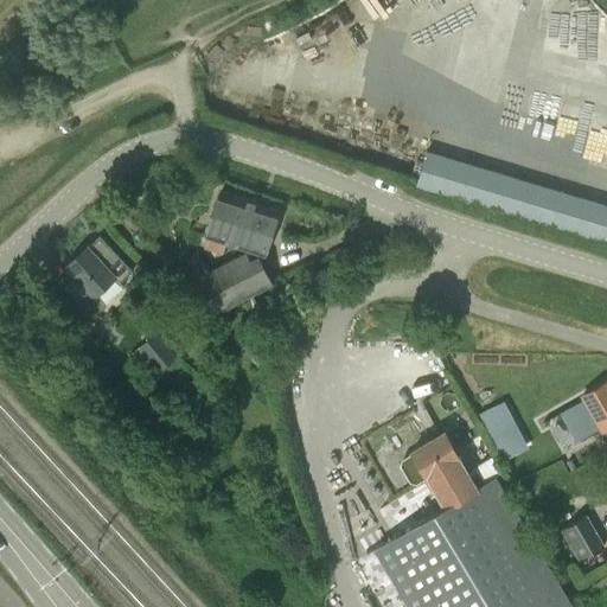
[(606,202),(426,148),(413,189),(606,247),(606,202)]
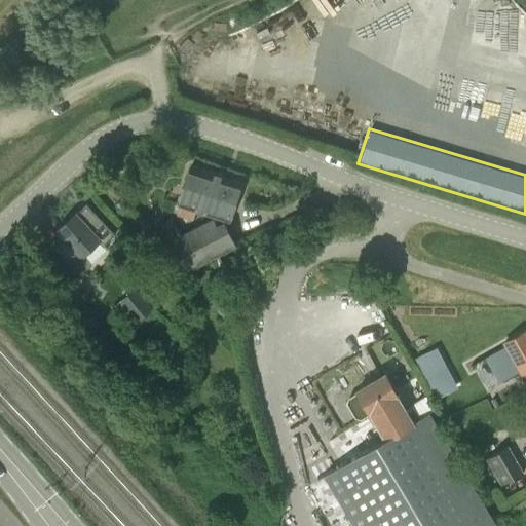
[(191,221),(195,210),(228,221),(242,182),(194,165),(180,204),(177,216),(191,221)]
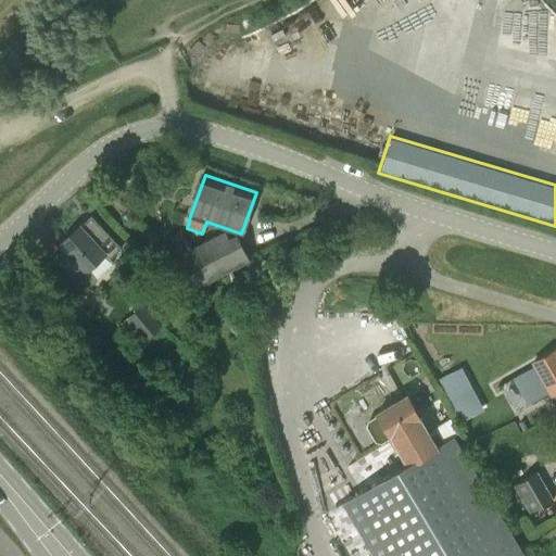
[(104,255),(109,260),(121,248),(91,216),(81,226),(80,225),(61,243),(70,253),(60,263),(86,291),(98,279),(88,270),(104,255)]
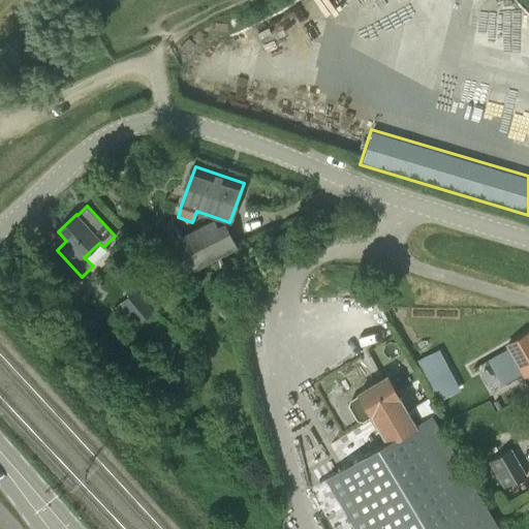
[(238,247),(225,223),(218,227),(214,220),(181,238),(172,220),(161,225),(186,273),(238,247)]
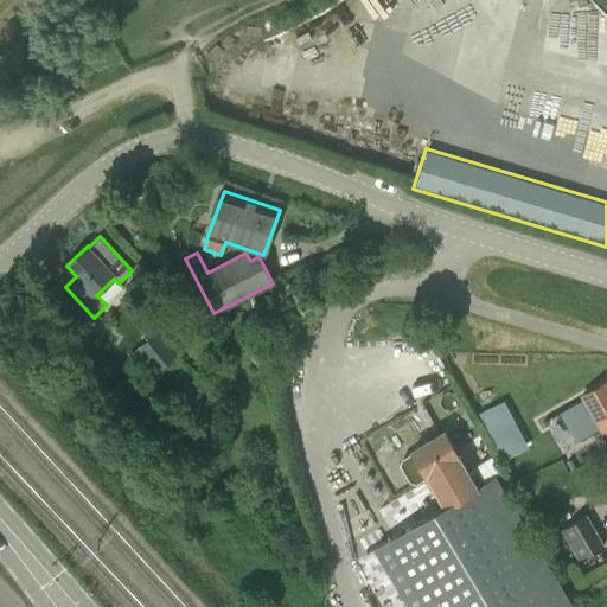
[(174,355),(157,333),(129,356),(147,377),(174,355)]
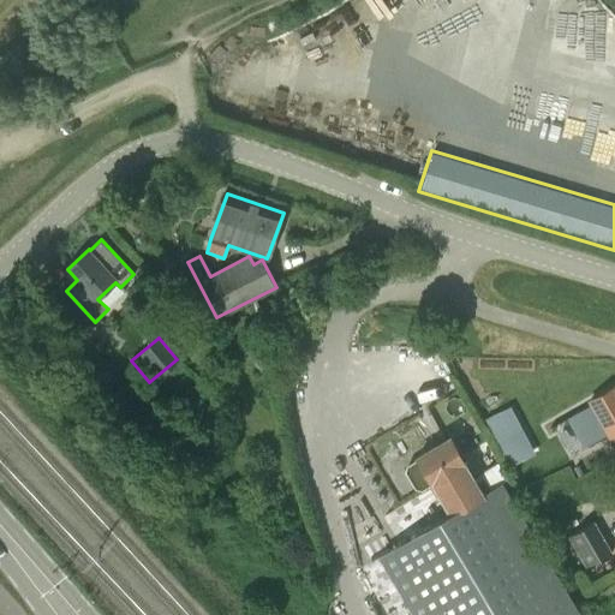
[(614,434),(614,386),(590,400),(610,436),(614,434)]
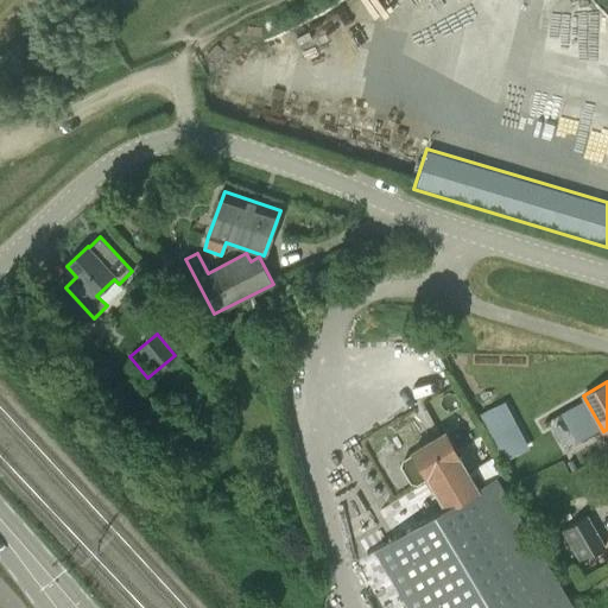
[(447,508),(374,551),(407,607),(575,607),(498,477),(479,489),(444,432),(413,451),(415,453),(404,460),(401,464),(412,481),(417,482),(428,476),(447,508)]
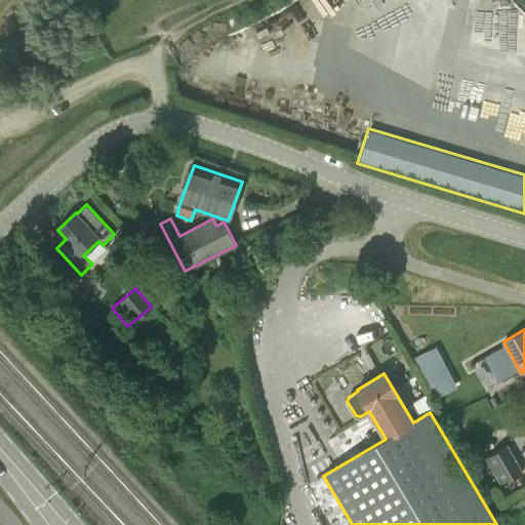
[(500,484),(522,472),(507,445),(486,457),(500,484)]
